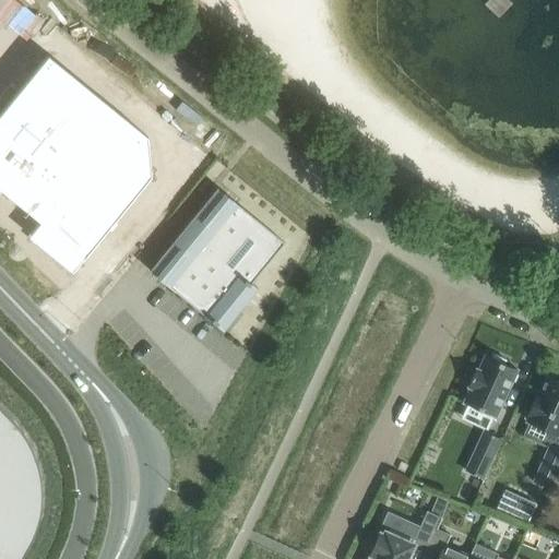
[(46,54),(0,110),(0,190),(0,189),(19,204),(39,221),(31,232),(74,268),(151,174),(146,135),(103,100),(46,54)]
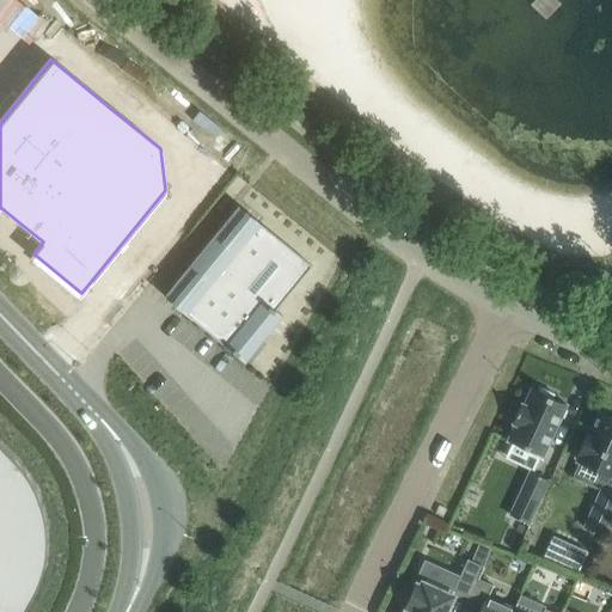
[(236,207),(237,207),(165,295),(164,294),(163,295),(244,362),(245,361),(244,361),(280,317),(281,317),(282,316),(275,310),(311,265),(237,206),(236,207)]
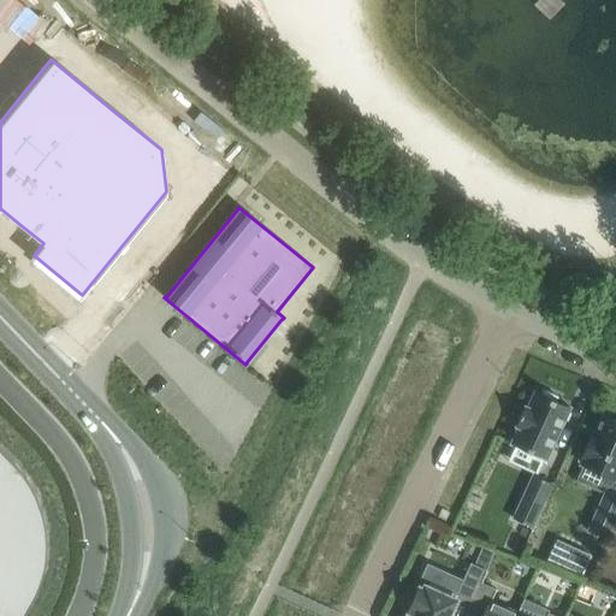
[(517,427),(510,443),(545,460),(569,407),(555,401),(557,396),(542,389),(539,394),(534,391),(526,407),(523,407),(515,426),(517,427)]
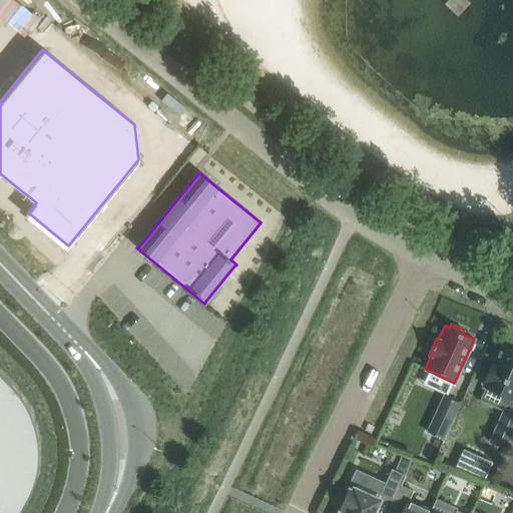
[(493,360),(482,383),(484,384),(483,386),(512,400),(512,399),(512,351),(501,346),(495,360),(493,360)]
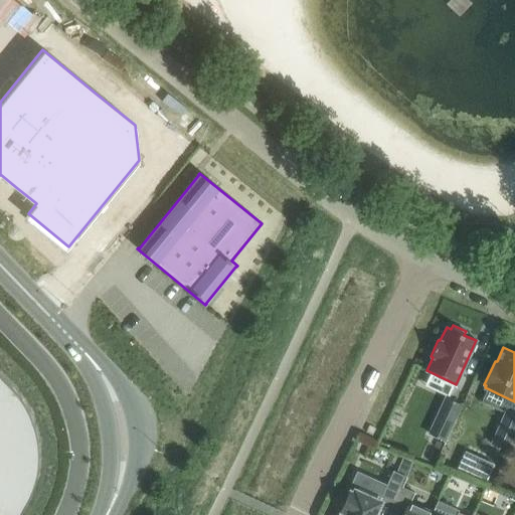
[(0,514),(19,514),(25,504),(29,496),(33,488),(35,479),(37,471),(38,462),(38,453),(37,444),(36,436),(34,426),(31,418),(27,410),(23,402),(18,395),(12,388),(0,375),(0,514)]
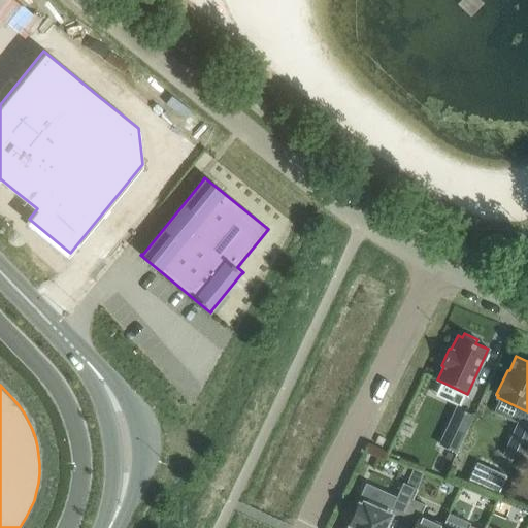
[(455,452),(456,452),(473,415),(472,415),(456,407),(439,444),(455,452)]
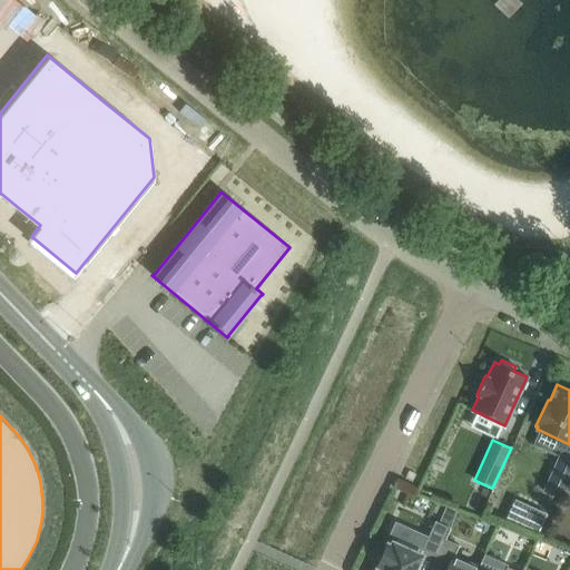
[(569,457),(561,453),(543,491),(561,499),(569,478),(569,457)]
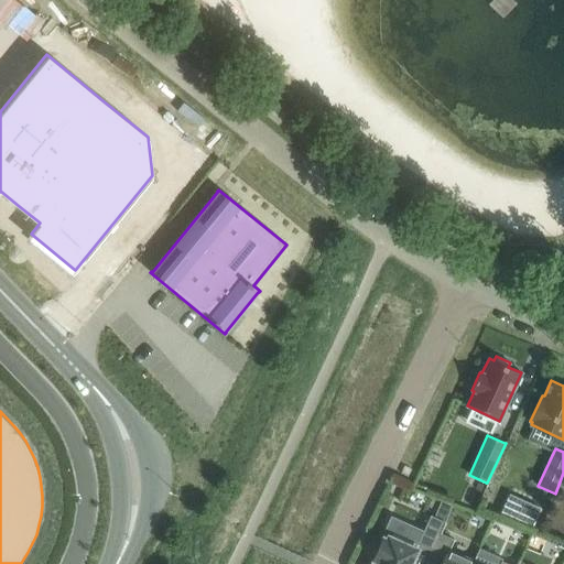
[(452,506),(443,501),(440,508),(441,511),(440,512),(438,516),(441,517),(440,520),(445,522),(452,506)]
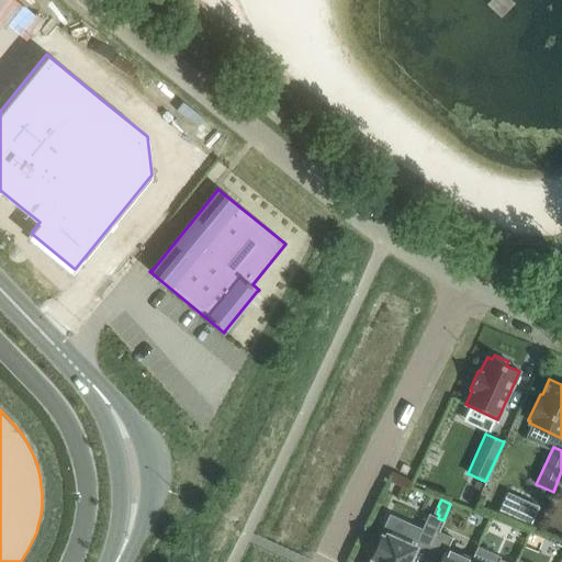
[(373,561),(407,561),(417,542),(429,548),(437,531),(438,531),(444,520),(438,518),(428,513),(420,531),(408,526),(402,541),(386,535),(385,538),(381,536),(371,558),(375,559),(373,561)]
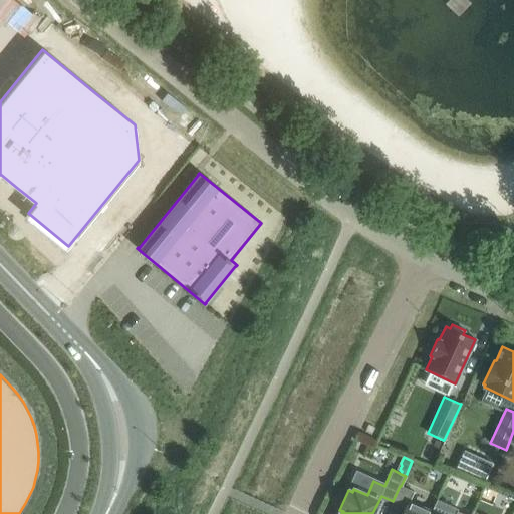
[(414,491),(401,486),(400,486),(393,501),(388,511),(393,513),(429,513),(431,511),(409,501),(414,491)]
